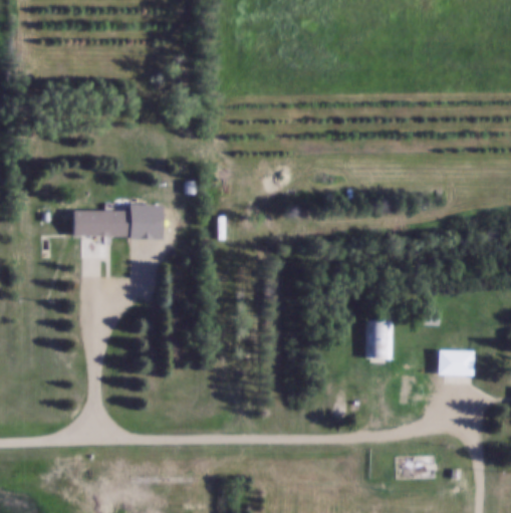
[(71,211),(71,236),(131,236),(131,211),(71,211)]
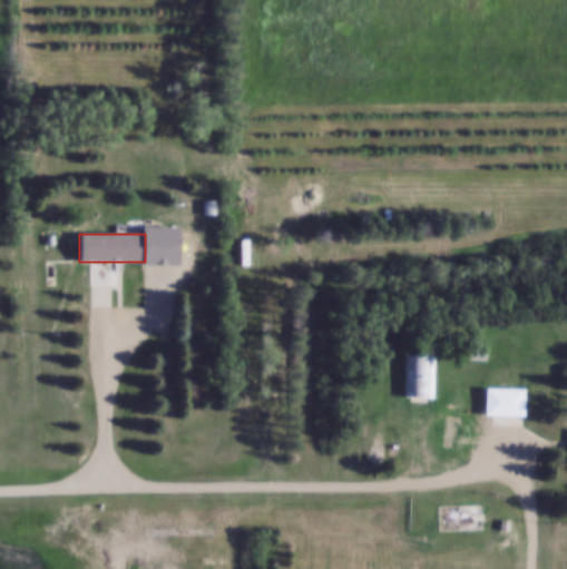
[(490,351),(472,351),(472,361),(490,361),(490,351)]
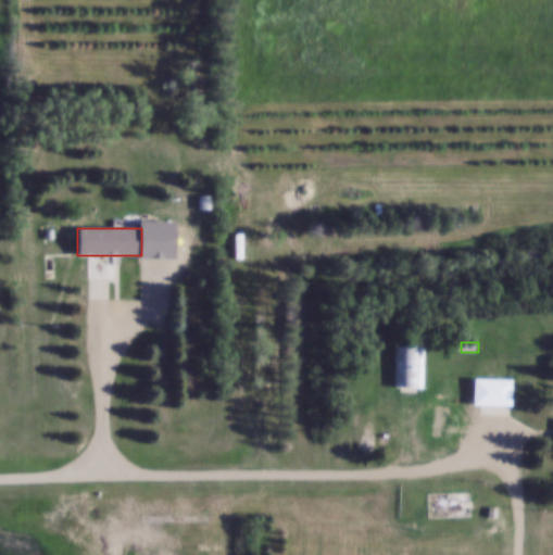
[(400,348),(400,389),(429,389),(429,348),(400,348)]
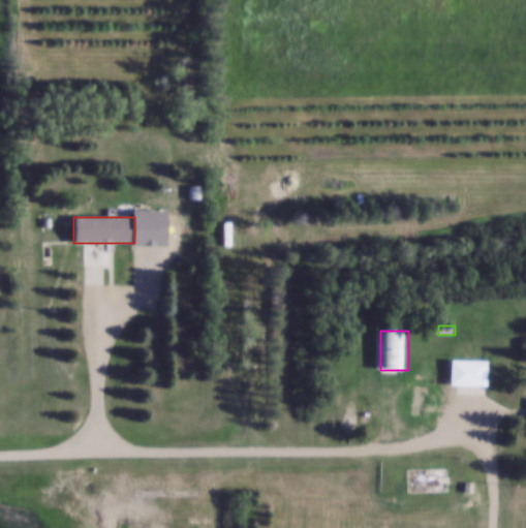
[(451,386),(488,386),(488,362),(451,362),(451,386)]
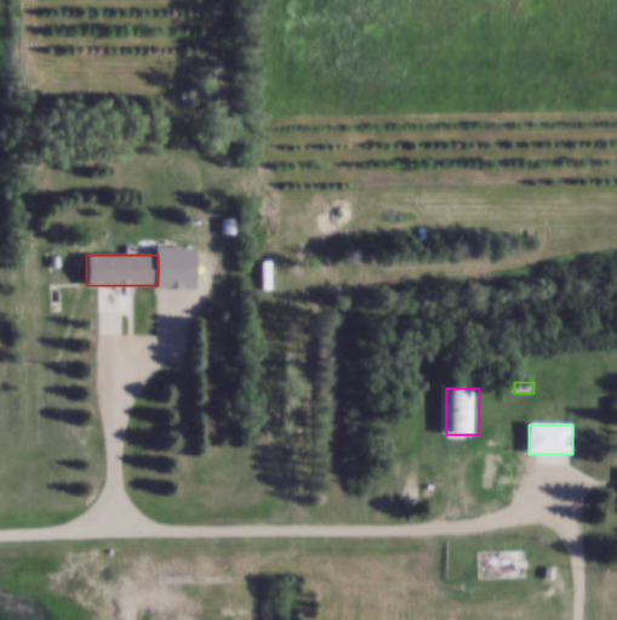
[(507,460),(486,460),(486,489),(507,489),(507,460)]
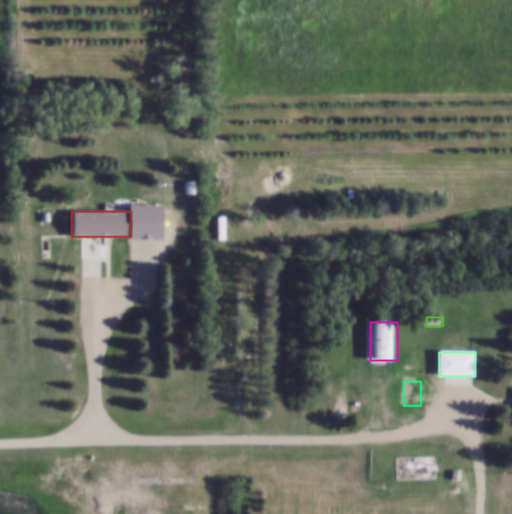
[(395,481),(438,481),(438,457),(395,457),(395,481)]
